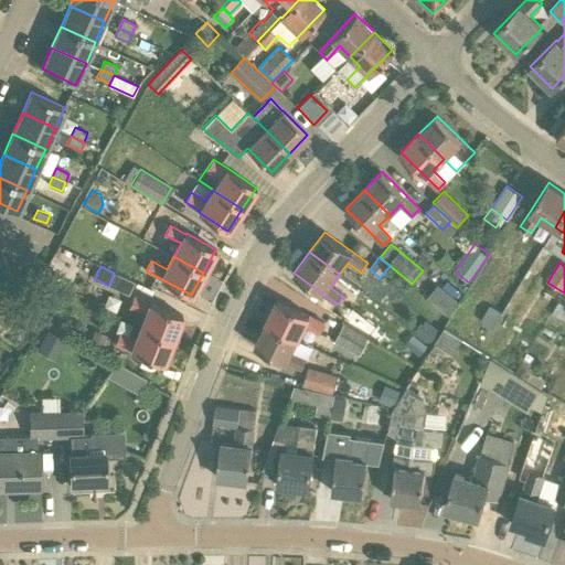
[(134,281),(114,273),(108,286),(128,295),(134,281)]
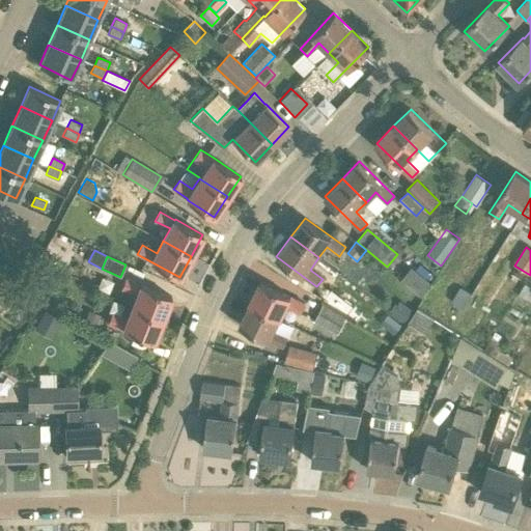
[(432,283),(412,267),(400,280),(421,297),(432,283)]
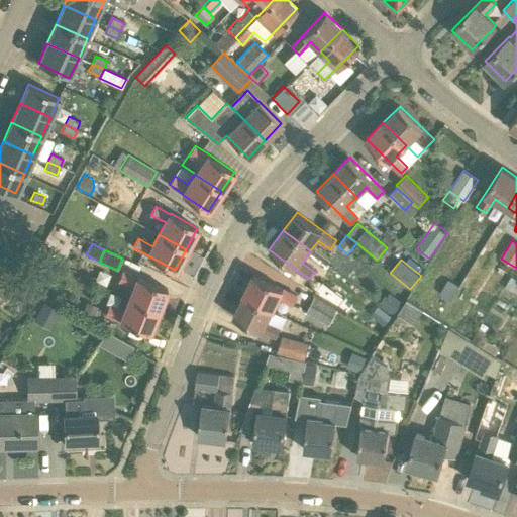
[(167,288),(136,277),(122,272),(118,281),(132,287),(127,298),(158,310),(167,288)]
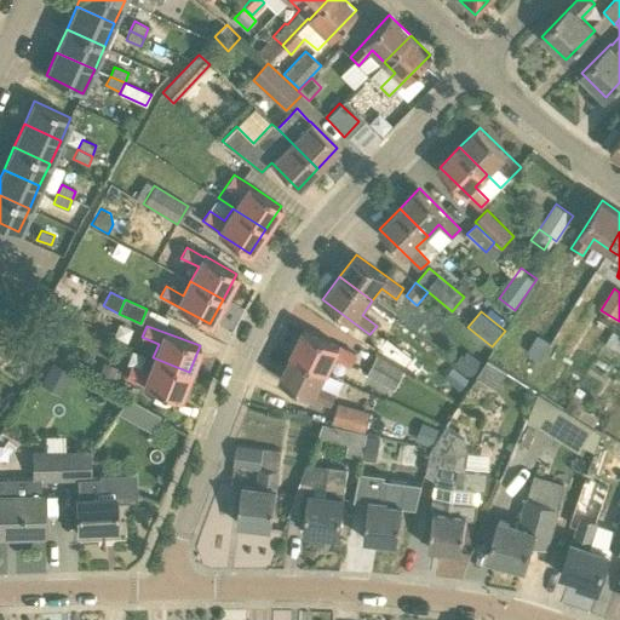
[(46,333),(36,327),(33,336),(42,340),(46,333)]
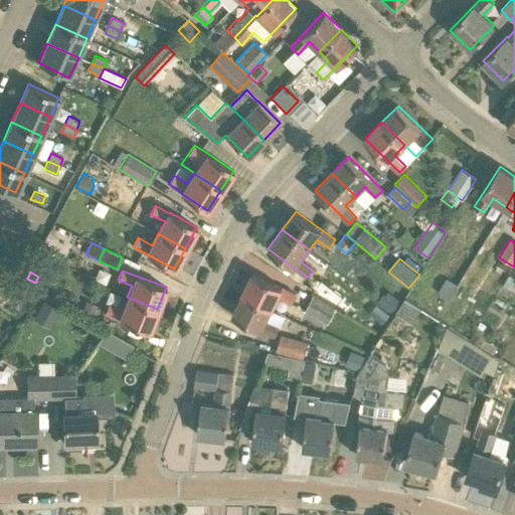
[(253,273),(242,294),(272,309),(278,296),(292,303),(297,295),(253,273)]
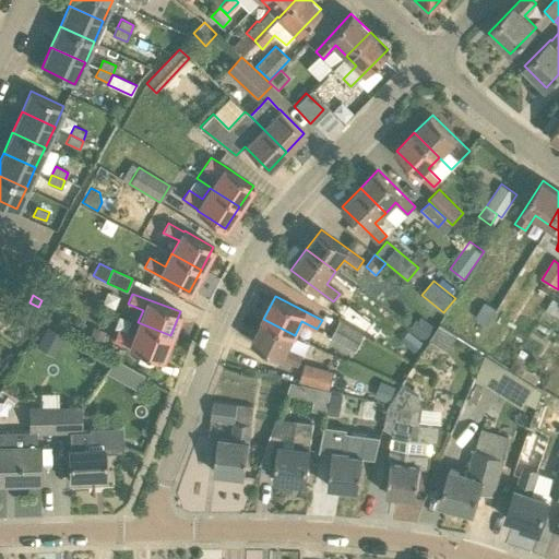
[(486,301),(476,318),(487,324),(497,309),(486,301)]
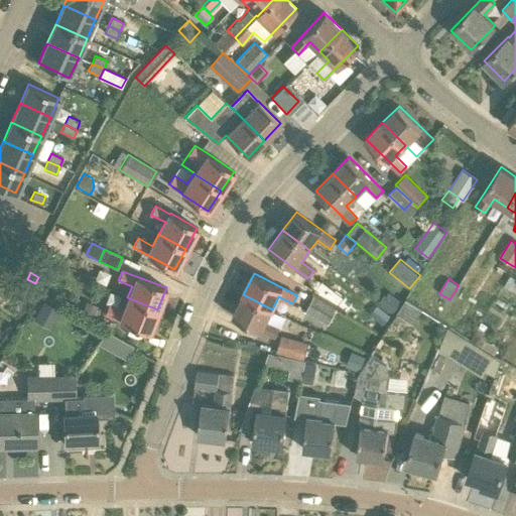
[(345,297),(323,280),(313,292),(337,307),(345,297)]
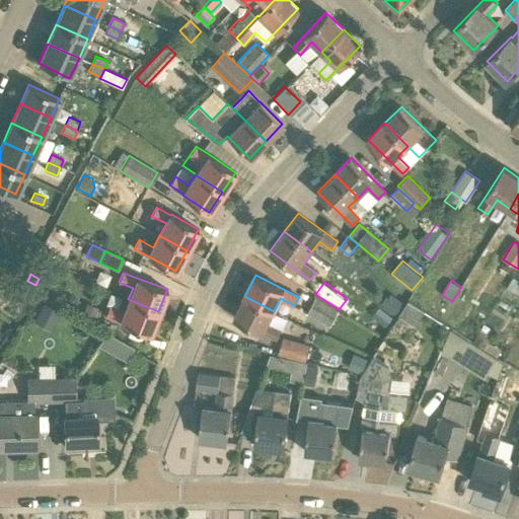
[(405,303),(392,294),(383,307),(396,316),(405,303)]
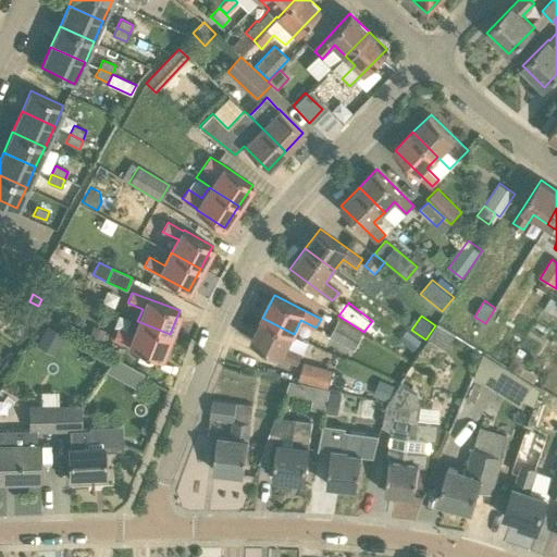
[(262,318),(251,341),(297,364),(302,354),(287,347),(294,334),(262,318)]
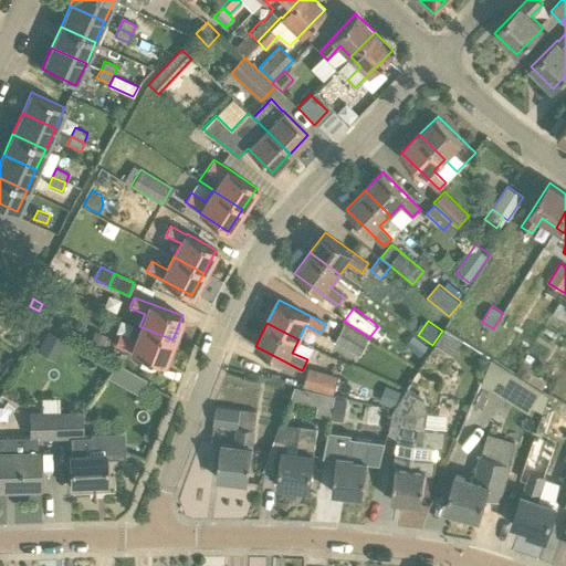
[(345,324),(335,342),(360,356),(369,338),(345,324)]
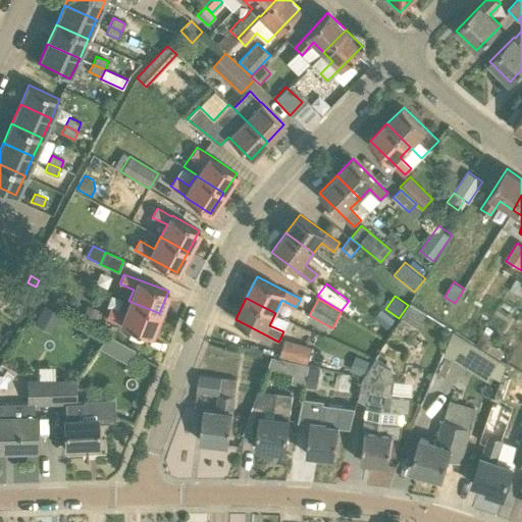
[(128,301),(123,314),(109,309),(105,318),(151,335),(159,313),(128,301)]
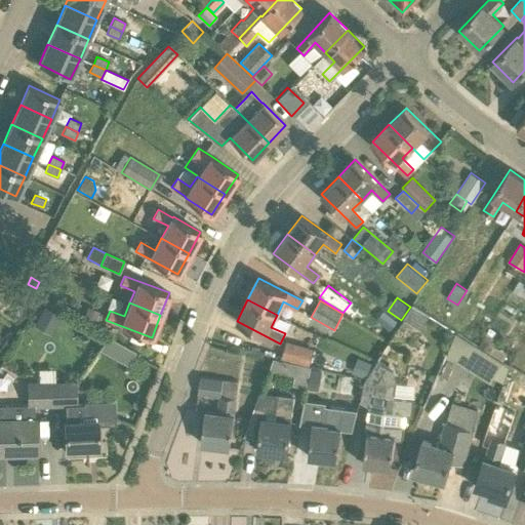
[(413,305),(403,320),(420,330),(430,315),(413,305)]
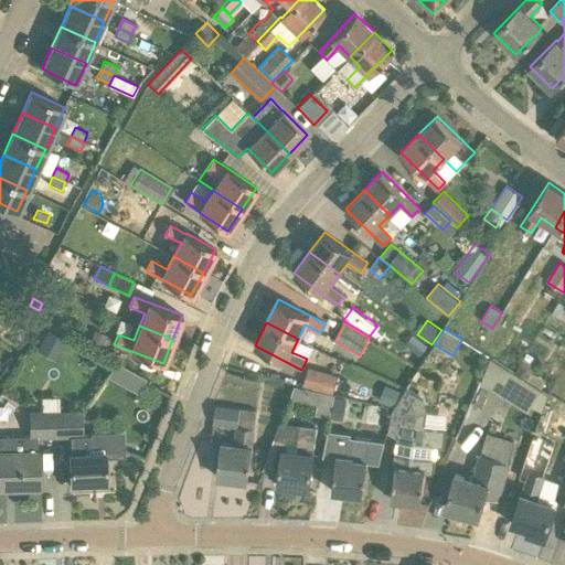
[(55,361),(66,341),(48,330),(36,351),(55,361)]
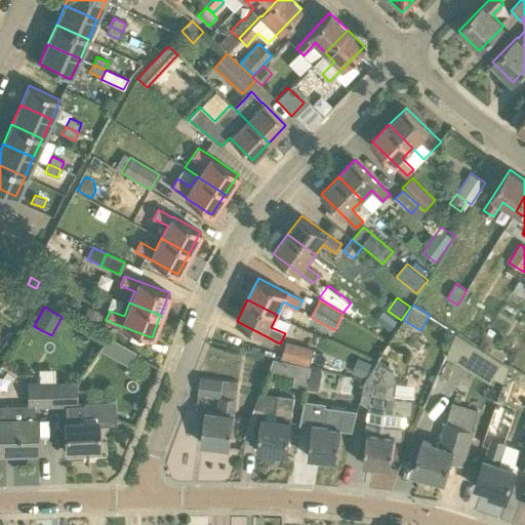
[(83,318),(95,323),(101,312),(88,307),(83,318)]
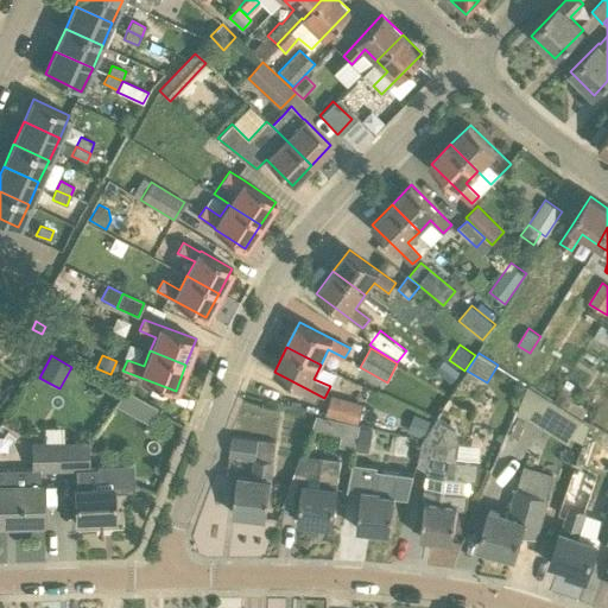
[(449,363),(443,371),(453,378),(458,371),(449,363)]
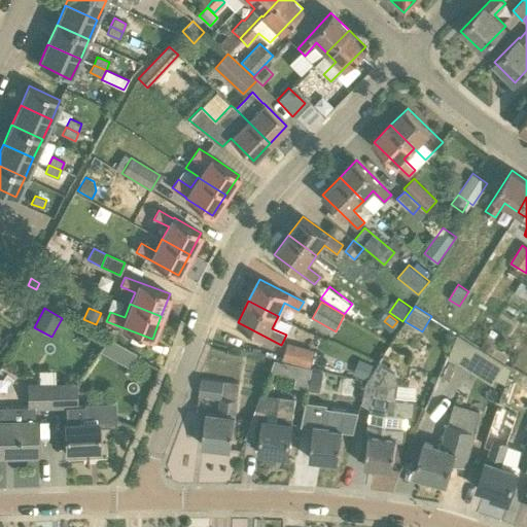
[(501,342),(504,337),(492,329),(485,341),(498,349),(502,342),(501,342)]
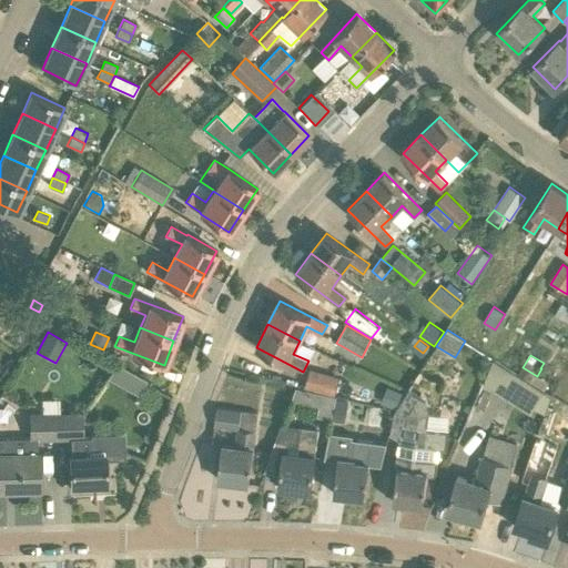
[(545,391),(494,359),(484,382),(531,412),(545,391)]
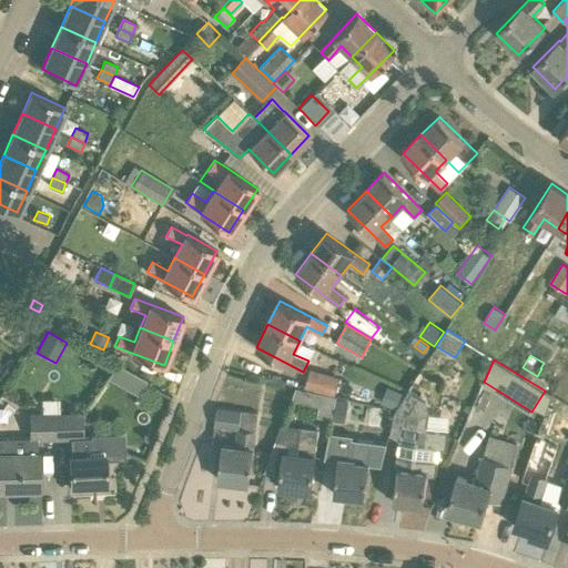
[(110,376),(141,394),(150,379),(119,362),(110,376)]
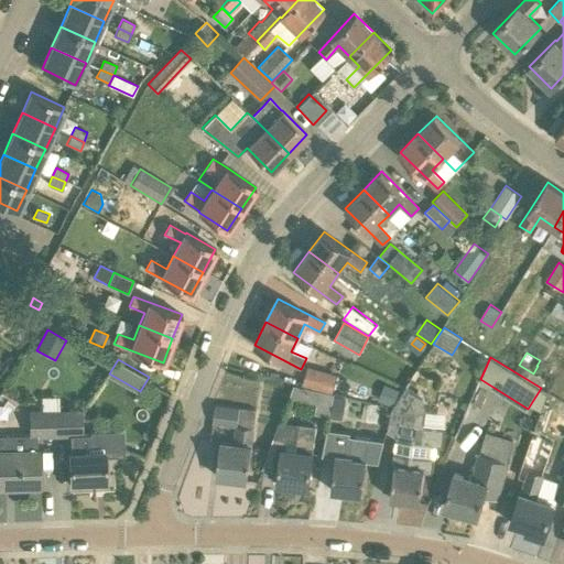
[(337,376),(307,367),(303,383),(333,392),(337,376)]
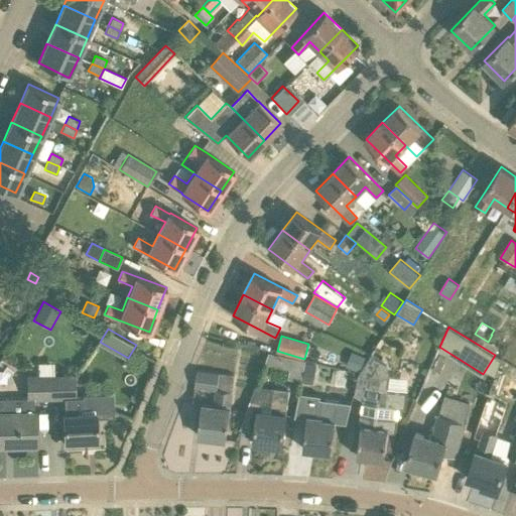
[(365,357),(352,351),(346,366),(359,371),(365,357)]
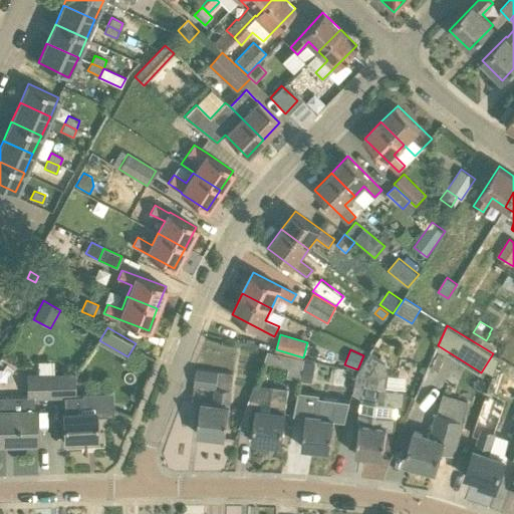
[(407,389),(408,376),(389,374),(386,360),(369,351),(356,371),(353,391),(363,392),(358,423),(360,422),(355,454),(382,458),(389,416),(403,417),(407,389)]
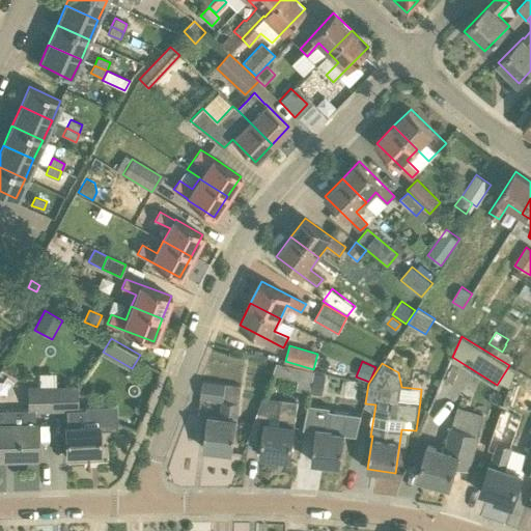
[(315,370),(301,367),(298,390),(310,392),(315,370)]
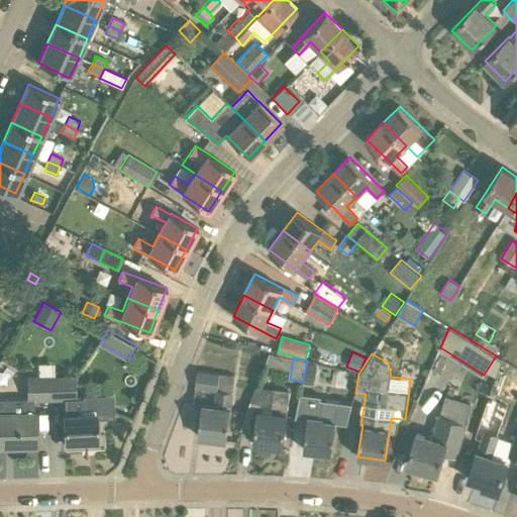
[(315,385),(318,366),(307,364),(303,382),(315,385)]
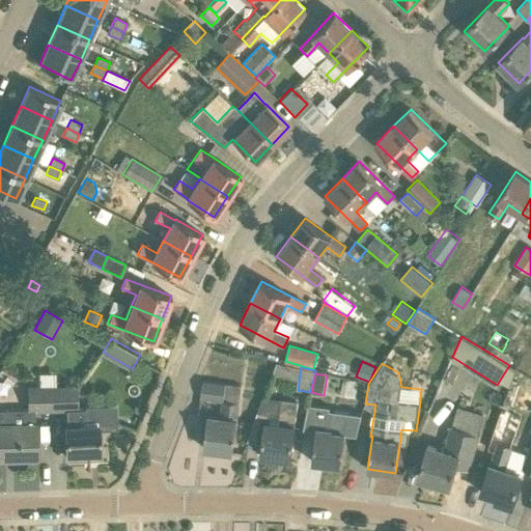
[(232,452),(242,386),(202,382),(200,398),(223,401),(221,417),(207,416),(203,448),(232,452)]
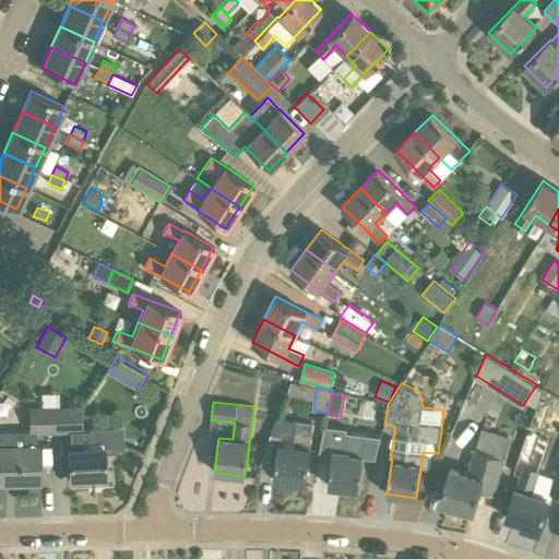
[(120,450),(119,429),(82,430),(82,406),(54,407),(54,432),(70,432),(71,449),(69,449),(70,482),(86,480),(86,477),(104,476),(103,452),(122,451),(122,450),(120,450)]
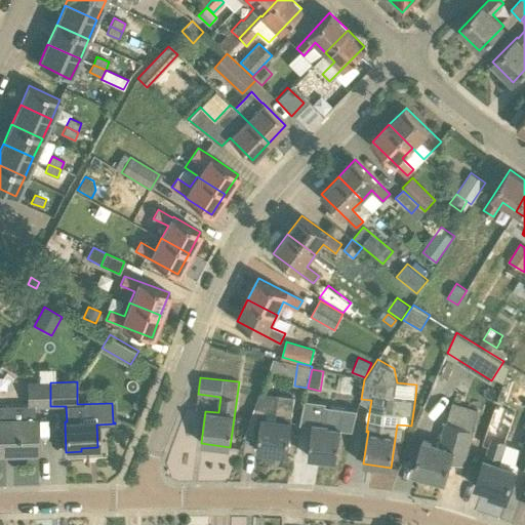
[(50,406),(50,382),(26,382),(28,405),(0,405),(0,453),(36,453),(34,406),(50,406)]
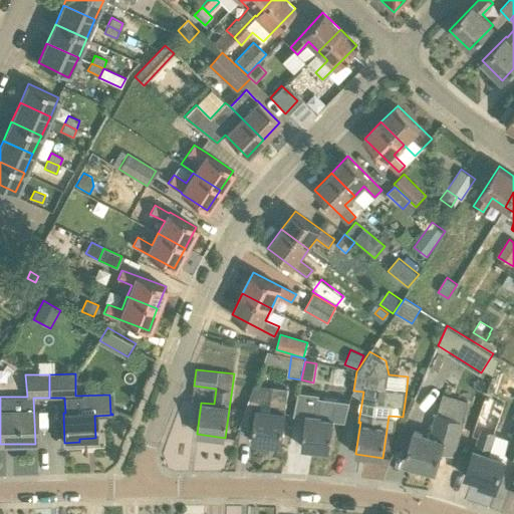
[(281,445),(288,389),(273,387),(255,384),(239,427),(240,428),(240,427),(254,429),(253,441),(281,445)]
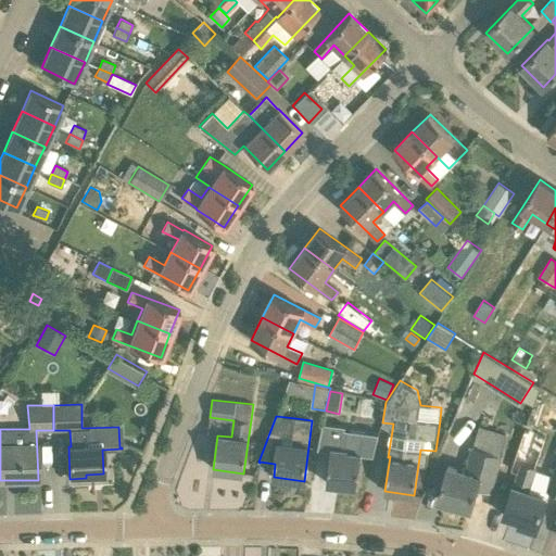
[(318,449),(331,451),(327,483),(357,488),(361,454),(374,455),(379,434),(345,430),(345,427),(324,424),(318,449)]
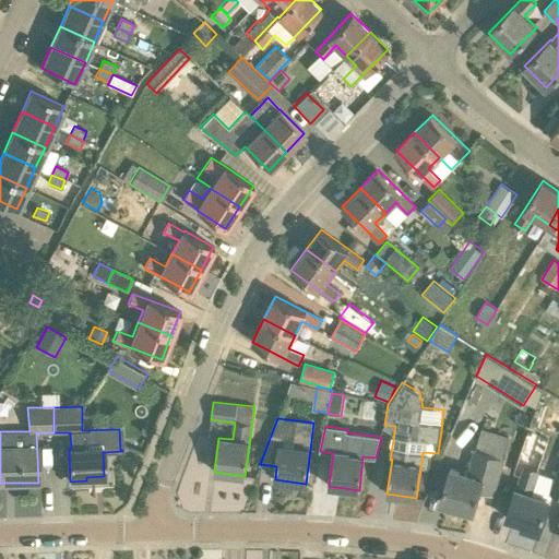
[(482,428),(475,449),(467,474),(450,468),(441,502),(473,511),(479,490),(494,495),(503,458),(509,437),(482,428)]
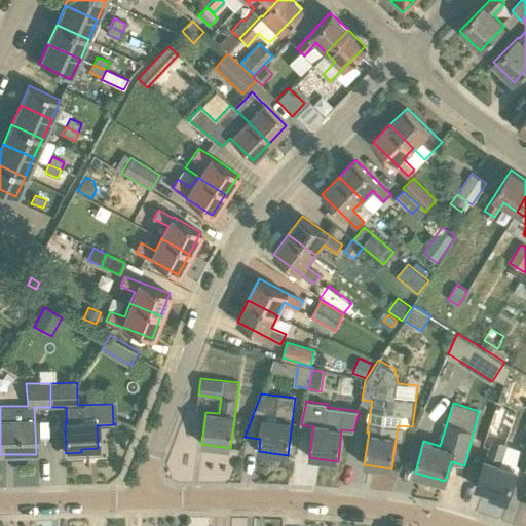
[(506,502),(517,471),(499,464),(506,443),(493,438),(477,487),(492,493),(491,496),(506,502)]
